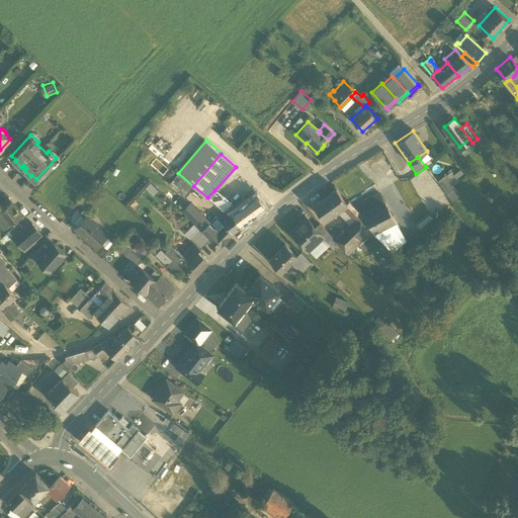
[(460,191),(454,183),(460,178),(452,169),(437,181),(451,198),(460,191)]
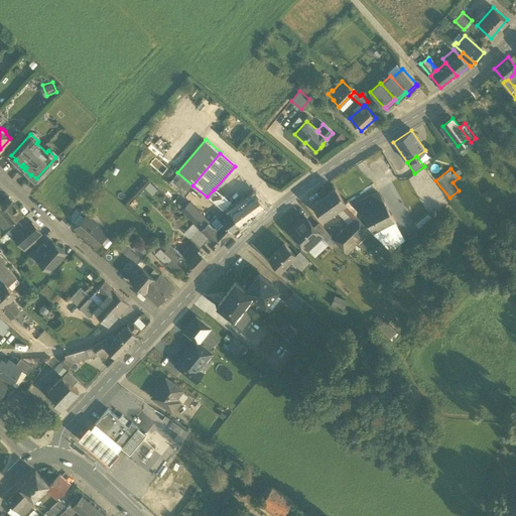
[(167,183),(183,196),(192,185),(177,172),(167,183)]
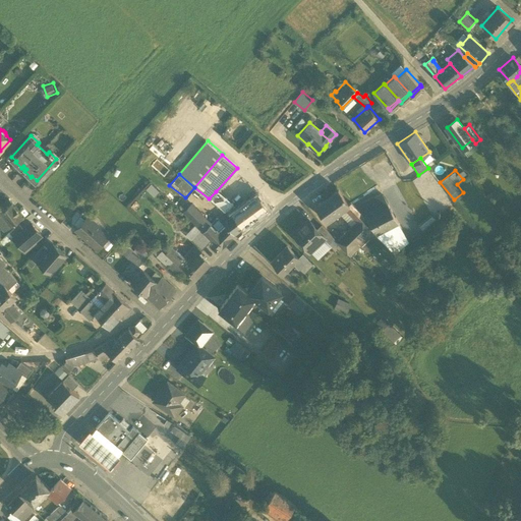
[(430,211),(443,205),(429,180),(417,186),(430,211)]
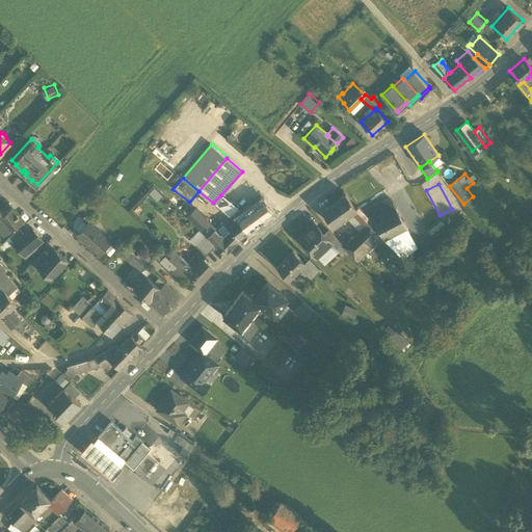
[(363,207),(367,213),(371,211),(375,219),(396,208),(388,193),(363,207)]
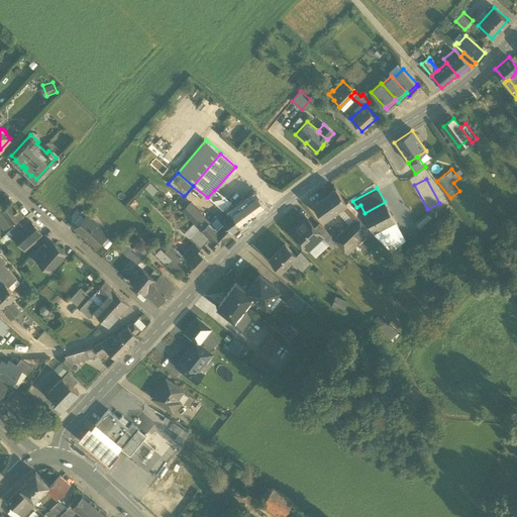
[(230,204),(214,190),(207,197),(218,207),(222,210),(230,204)]
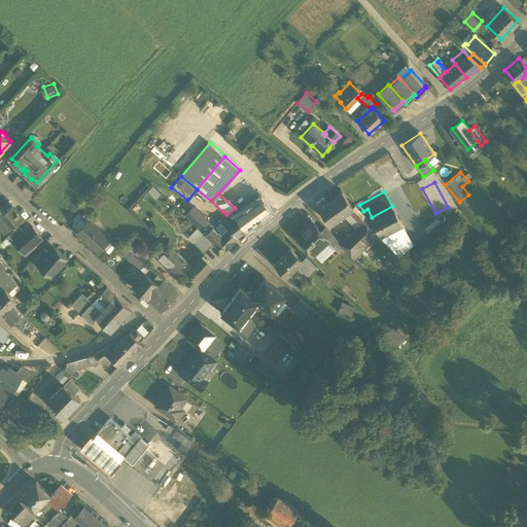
[(319,209),(329,223),(343,215),(349,210),(352,208),(351,207),(342,194),(319,209)]
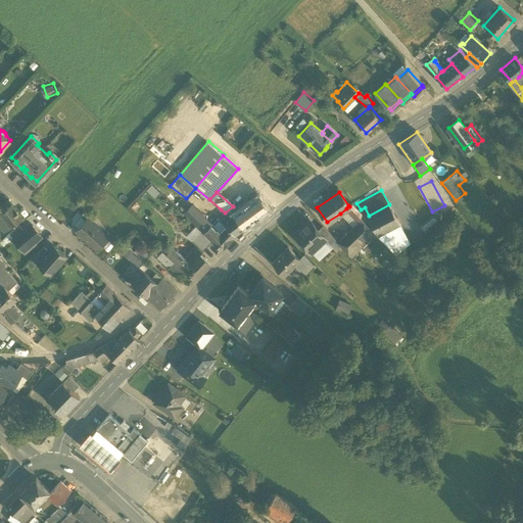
[(243,229),(269,210),(257,196),(237,211),(232,215),(234,217),(243,229)]
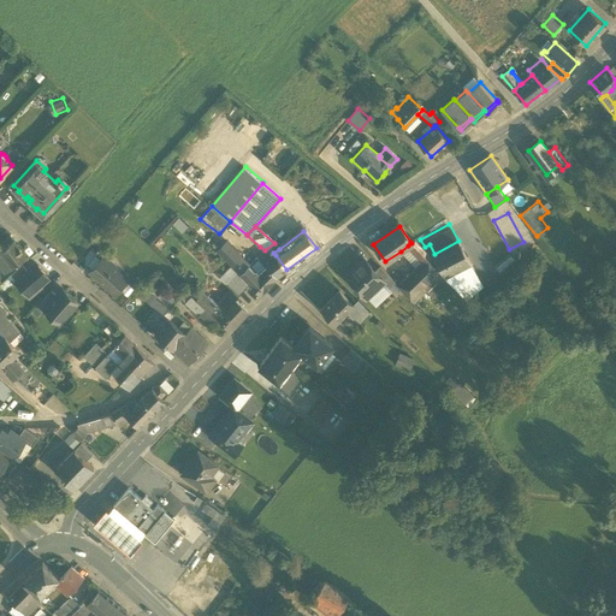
[(0,243),(0,266),(5,273),(12,267),(0,250),(0,249),(13,240),(11,236),(0,243)]
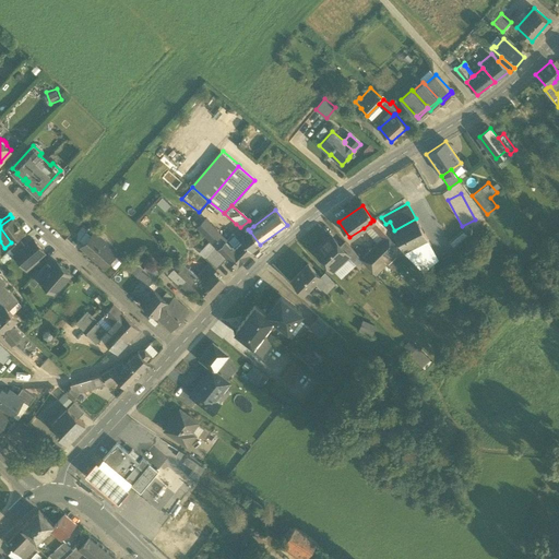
[(0,226),(0,227),(11,242),(24,233),(12,217),(0,226)]
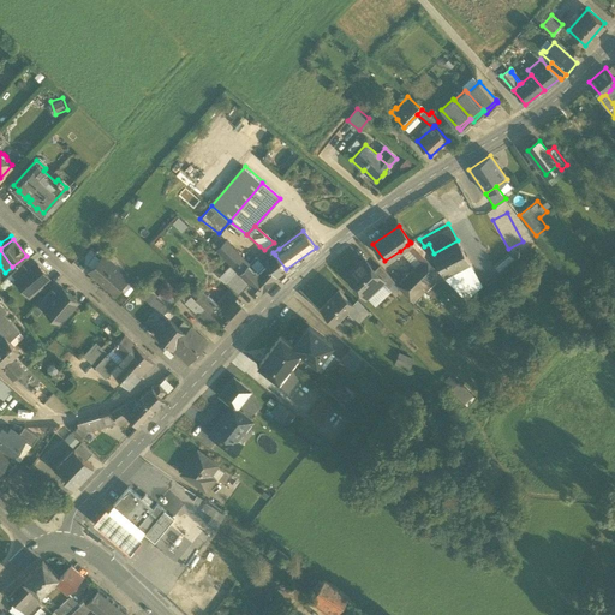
[(407,245),(422,260),(427,252),(413,239),(410,242),(411,243),(407,245)]
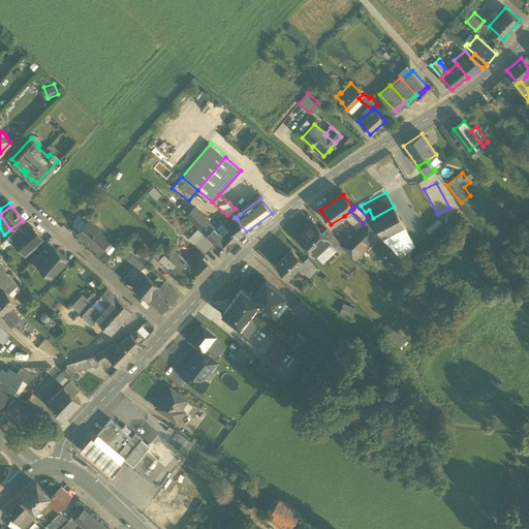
[(403,225),(394,207),(373,218),(371,219),(372,220),(382,238),(403,225)]
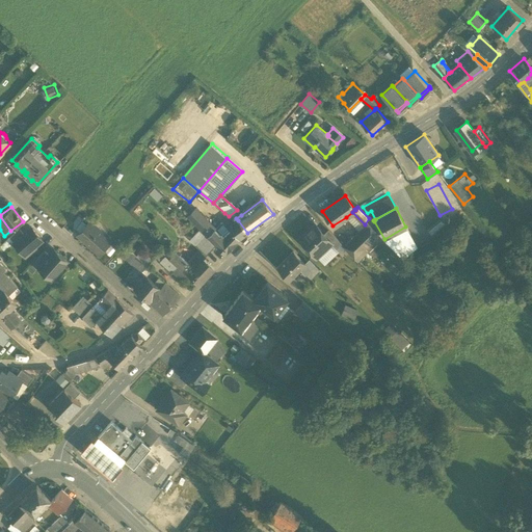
[(206,234),(207,235),(213,229),(194,210),(189,214),(186,211),(184,214),(187,217),(187,216),(200,229),(206,234)]
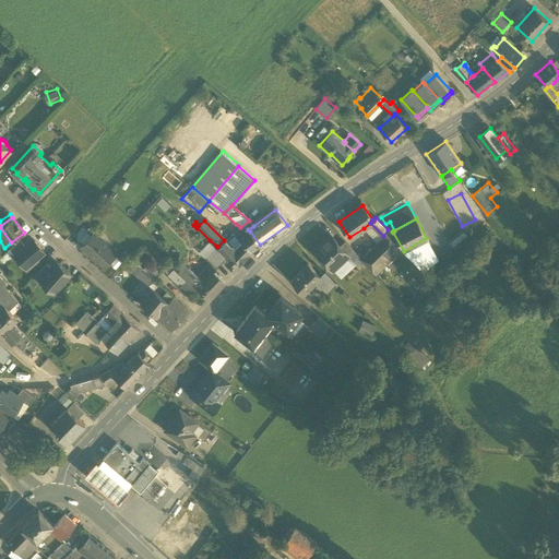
[(240,227),(248,233),(250,232),(248,229),(253,226),(249,221),(240,227)]
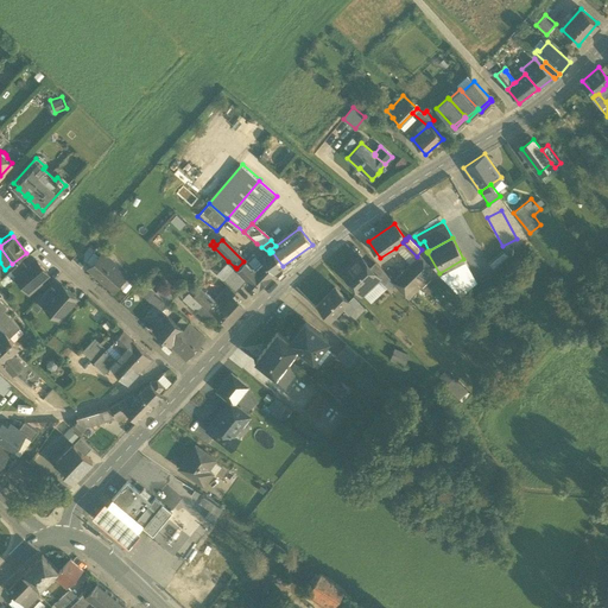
[(426,252),(429,251),(424,241),(419,244),(423,248),(426,253),(428,253),(426,252)]
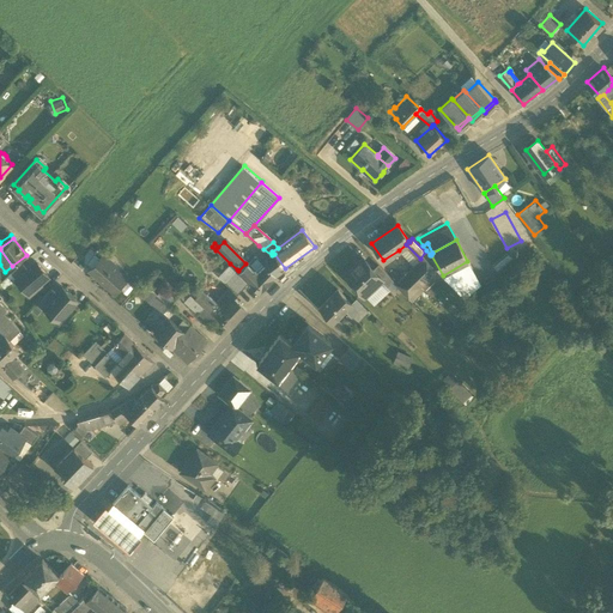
[(406,244),(399,250),(414,265),(420,259),(406,244)]
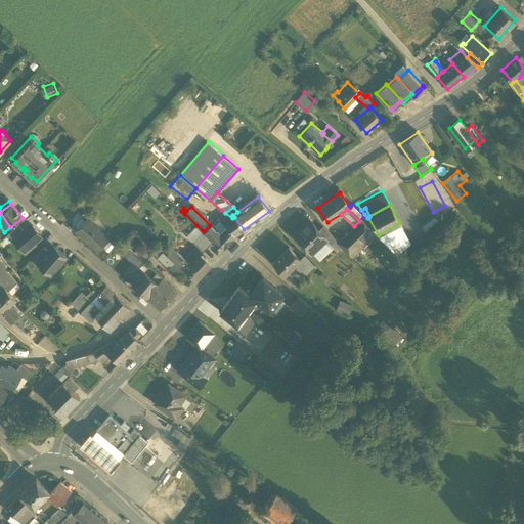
[(72,225),(78,230),(88,218),(82,213),(72,225)]
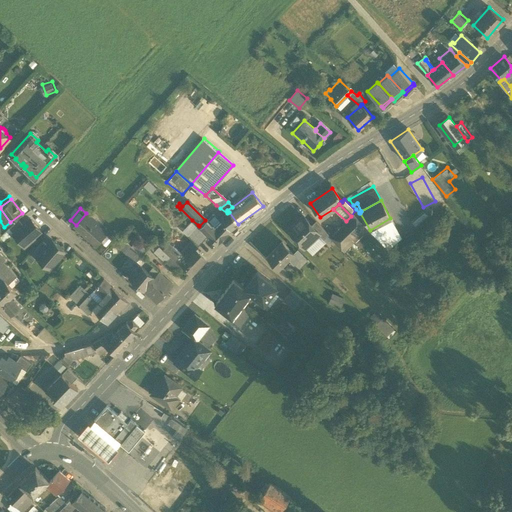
[(332,236),(347,254),(370,233),(362,219),(355,210),(351,216),(346,221),(332,236)]
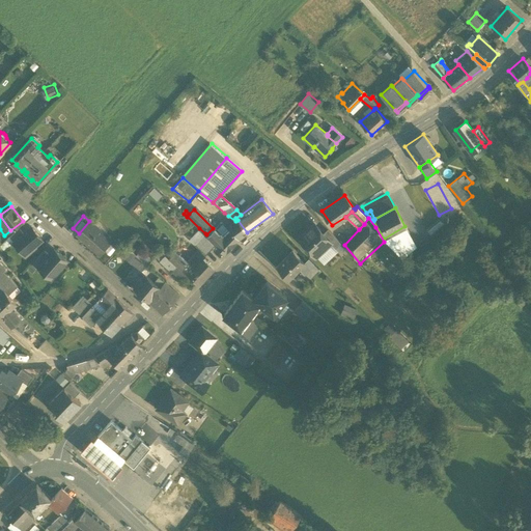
[(247,232),(238,220),(235,221),(229,226),(227,227),(226,227),(228,229),(229,228),(239,239),(247,232)]
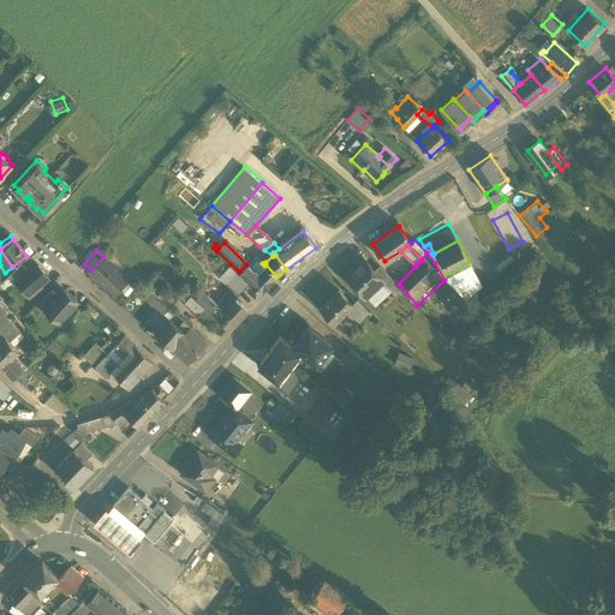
[(90,272),(113,291),(127,275),(103,256),(91,270),(90,272)]
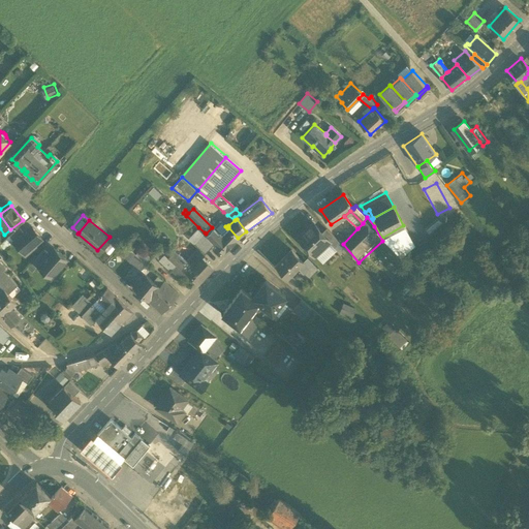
[(220,220),(213,227),(218,232),(219,231),(222,235),(227,228),(225,226),(226,226),(220,220)]
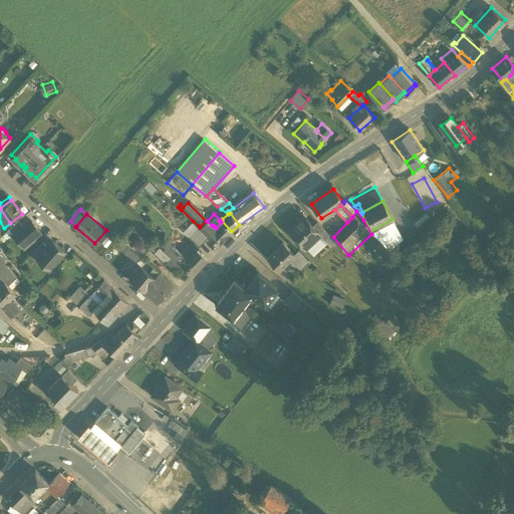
[(301,240),(306,246),(319,234),(319,233),(312,226),(304,217),(290,229),(295,234),(295,237),(298,241),(301,240)]
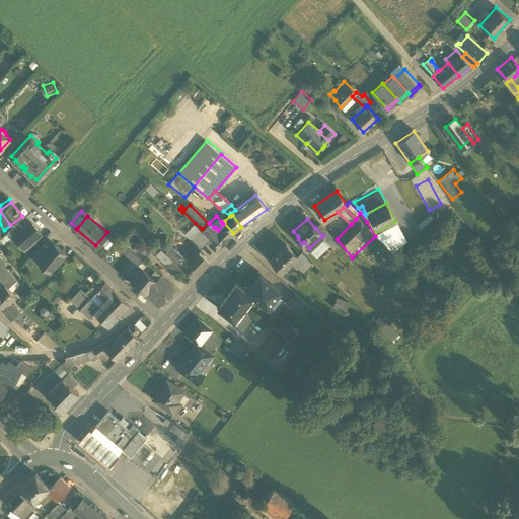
[(405,239),(395,221),(375,233),(389,248),(405,239)]
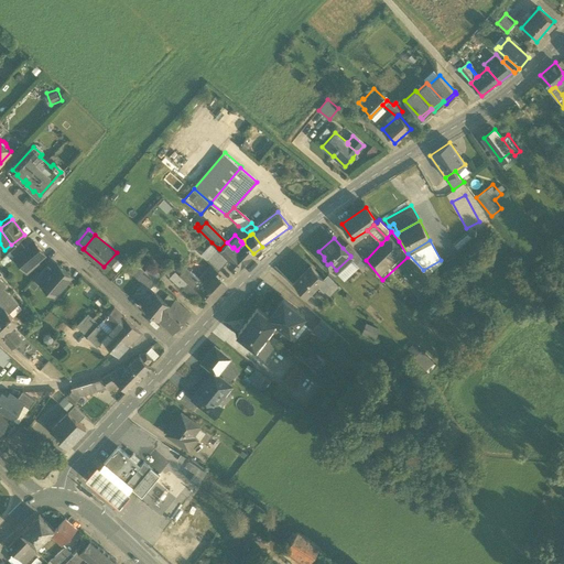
[(10,251),(14,256),(24,247),(20,242),(15,246),(10,251)]
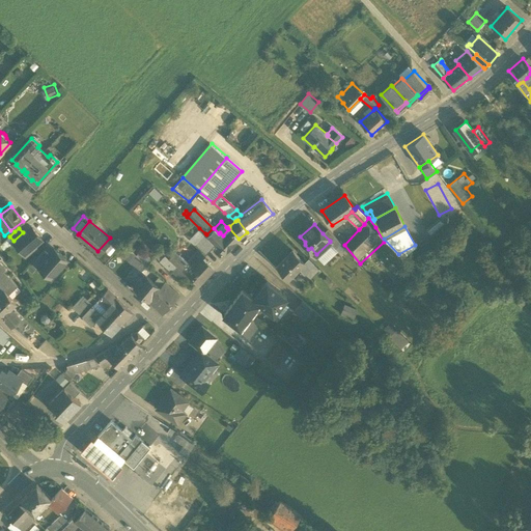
[(23,252),(24,254),(25,253),(23,251),(29,246),(30,248),(34,248),(36,246),(36,244),(42,239),(32,228),(28,232),(24,232),(23,232),(14,241),(23,252)]
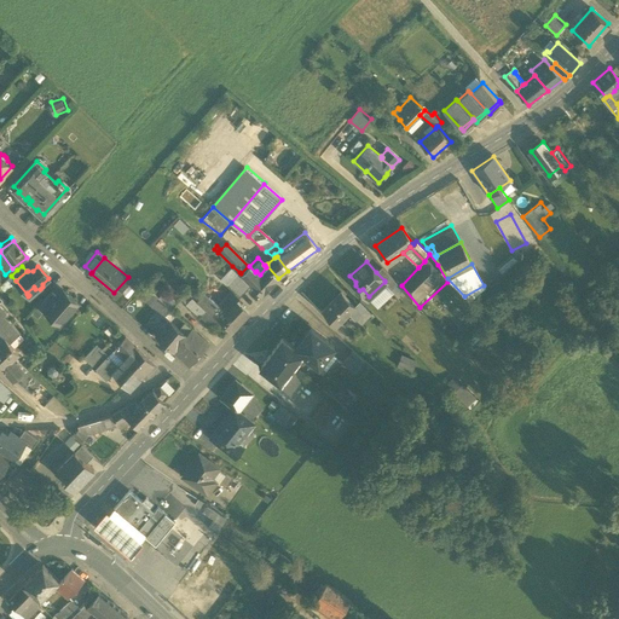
[(220,279),(226,285),(239,272),(232,266),(220,279)]
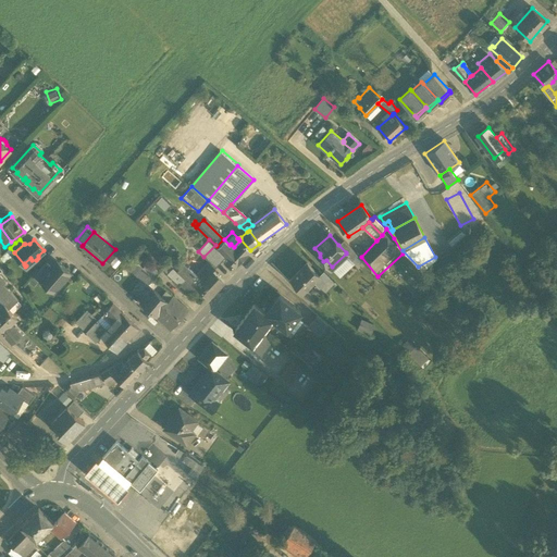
[(226,256),(236,265),(250,250),(240,239),(239,240),(234,247),(231,244),(230,245),(224,239),(223,239),(217,246),(226,256)]
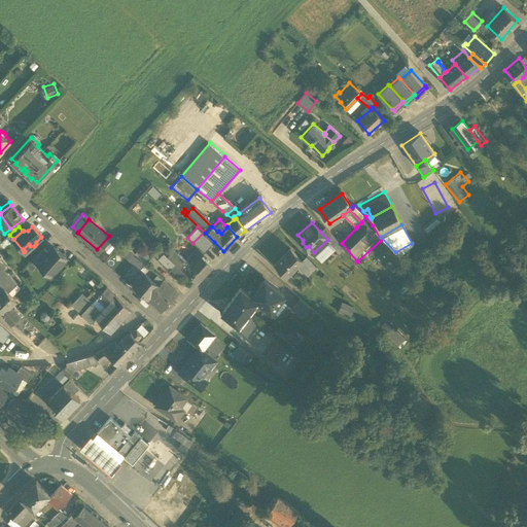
[(327,240),(332,246),(338,241),(325,227),(320,232),(327,239),(327,240)]
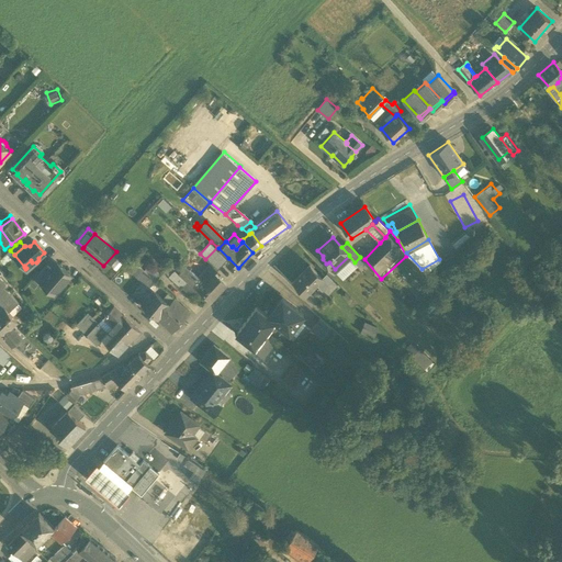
[(211,265),(217,270),(228,258),(218,248),(217,247),(205,259),(211,265)]
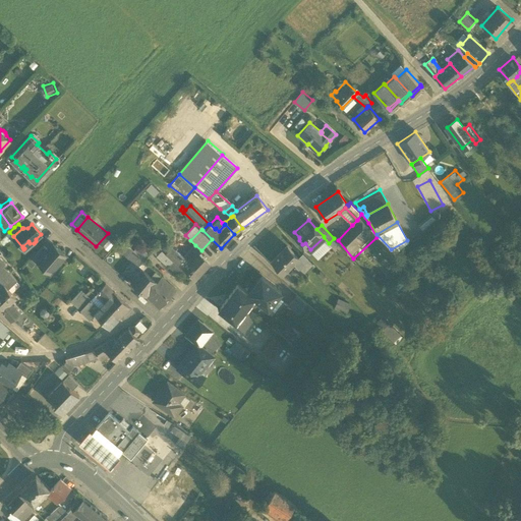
[(324,237),(310,249),(319,257),(331,245),(329,243),(324,237)]
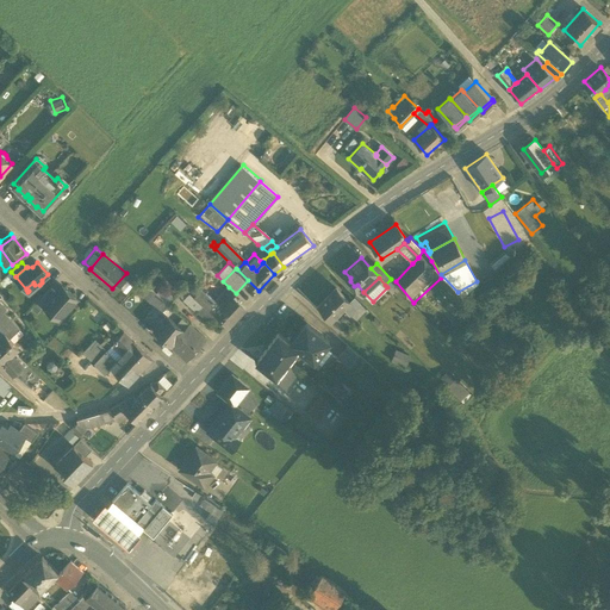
[(44,304),(60,317),(76,299),(61,285),(55,292),(47,303),(44,304)]
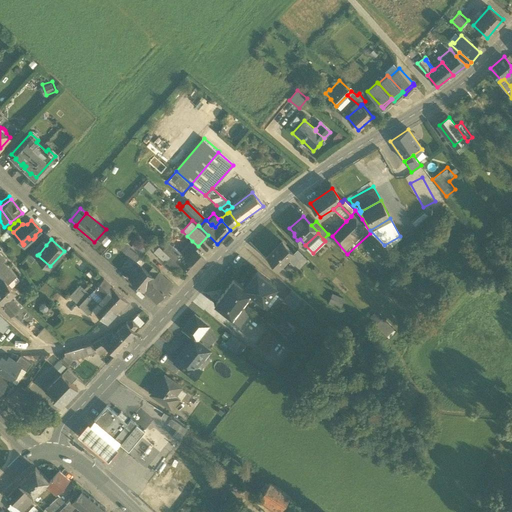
[(131,245),(141,255),(146,249),(135,239),(131,245)]
